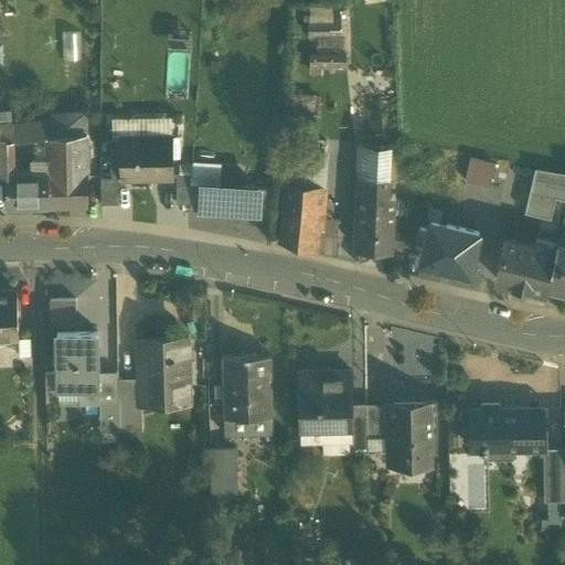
[(336,10),(336,16),(310,16),(310,34),(345,34),(345,10),(336,10)]
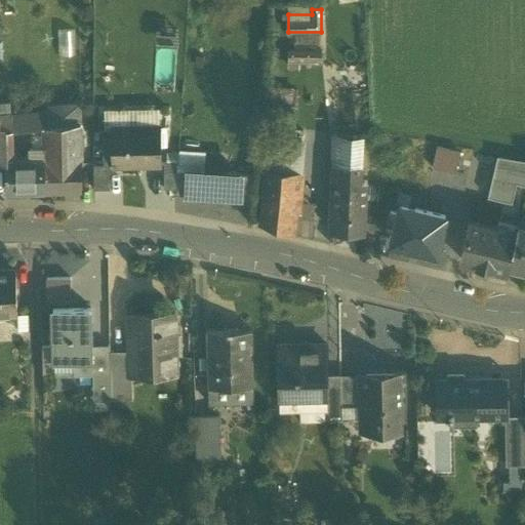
[(321,50),(288,50),(288,61),(321,61),(321,50)]
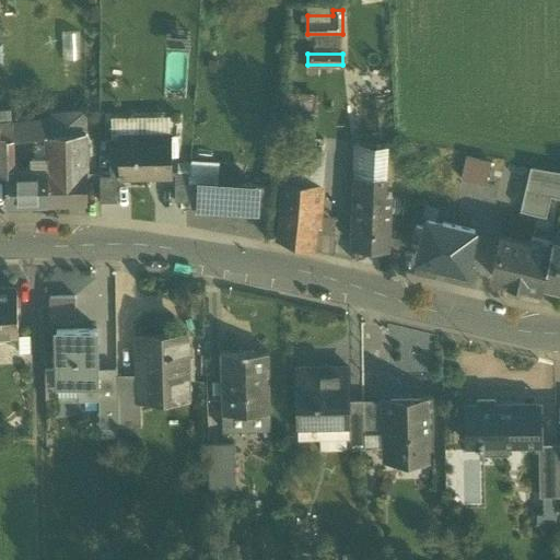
[(85,107),(49,111),(49,117),(51,117),(54,133),(85,129),(85,107)]
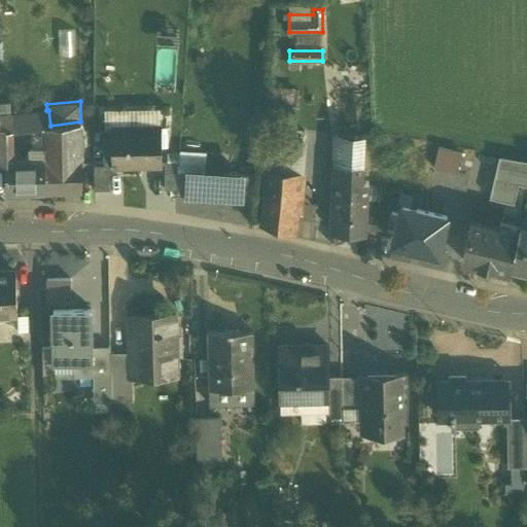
[(46,110),(0,114),(0,130),(3,131),(44,126),(50,126),(48,110),(46,110)]
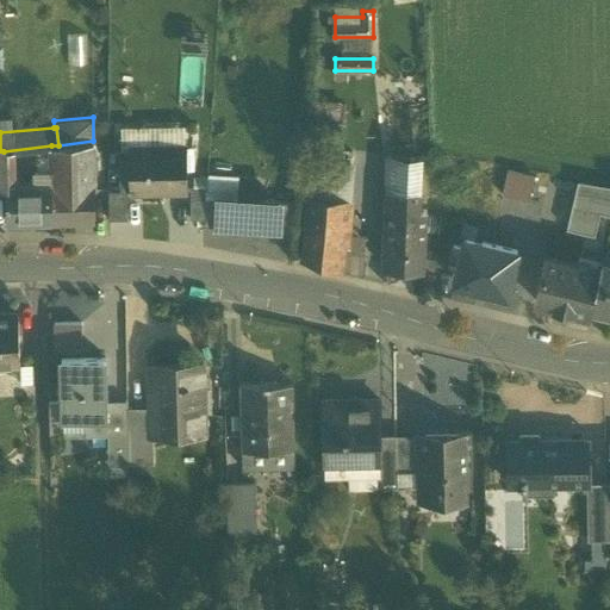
[(58,145),(51,145),(53,168),(53,185),(53,221),(94,219),(93,141),(58,145)]
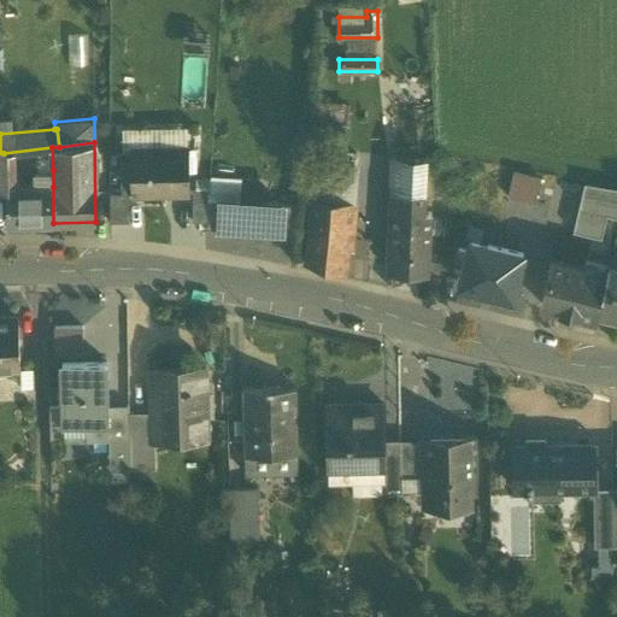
[(187,150),(133,151),(133,193),(187,193),(187,150)]
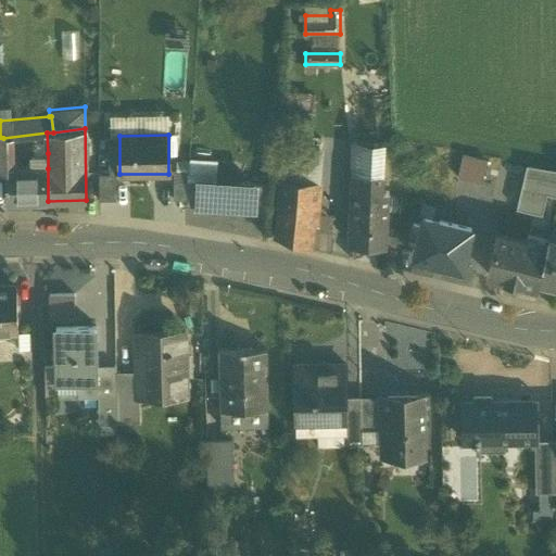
[(319,148),(282,144),(280,177),(316,180),(319,148)]
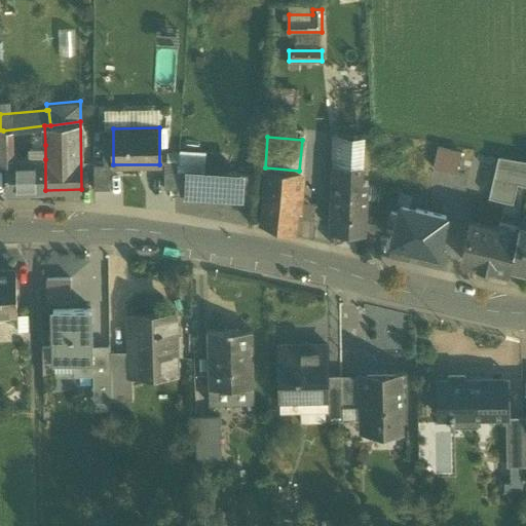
[(362,139),(337,138),(334,194),(367,195),(368,182),(360,182),(362,139)]
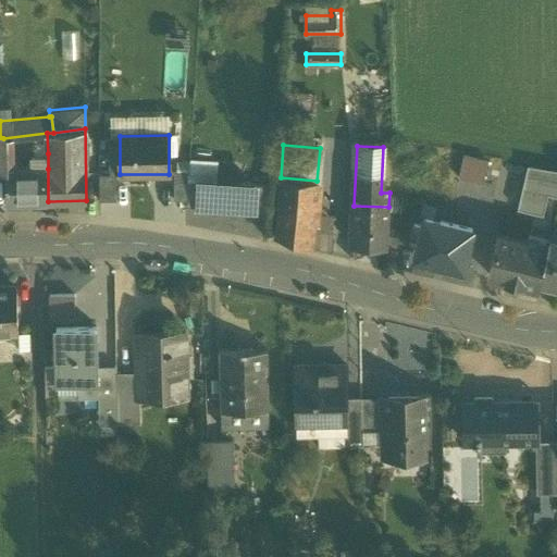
[(457,176),(482,182),(487,159),(462,152),(457,176)]
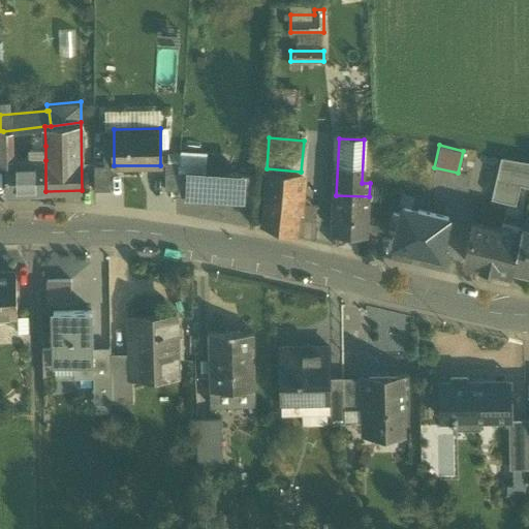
[(45,146),(29,146),(29,160),(45,160),(45,146)]
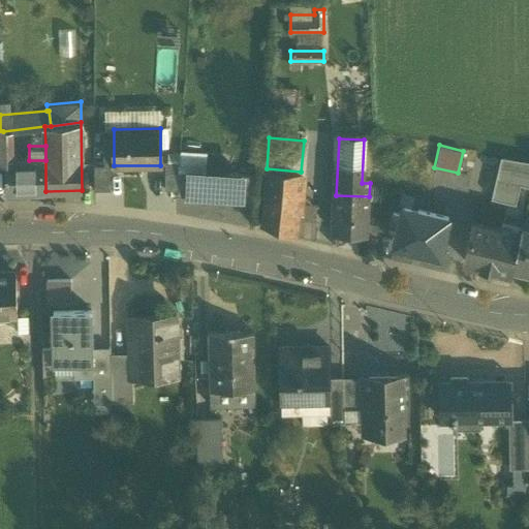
[(528,161),(501,157),(492,198),(516,204),(520,185),(528,186),(528,161)]
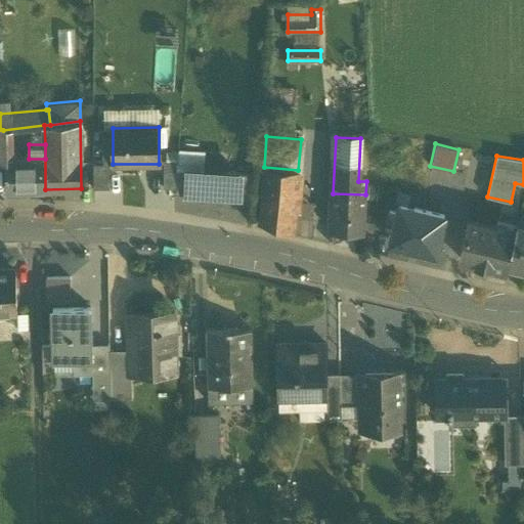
[(29,159),(5,160),(5,163),(6,190),(45,189),(45,159),(29,159)]
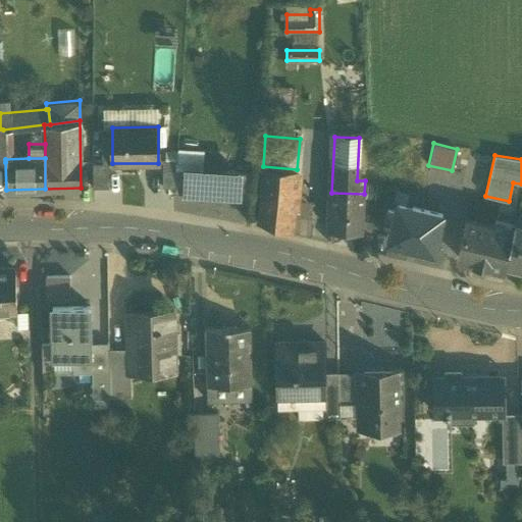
[(176,162),(162,162),(163,189),(175,189),(176,162)]
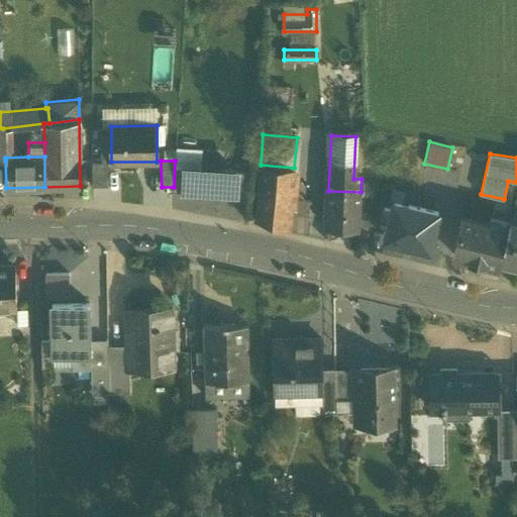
[(108,186),(107,162),(92,163),(92,186),(108,186)]
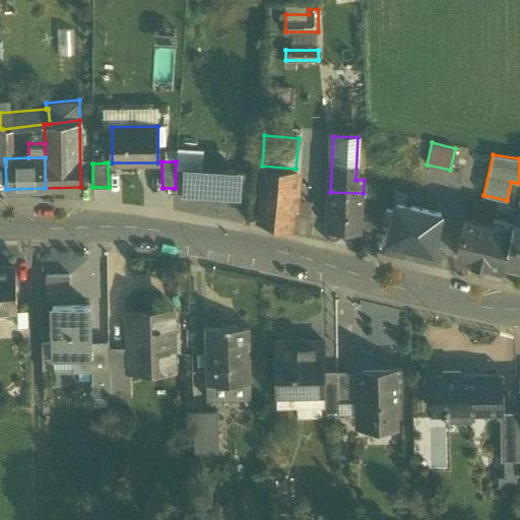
[(296,169),(262,166),(257,222),(290,231),(293,208),(296,169)]
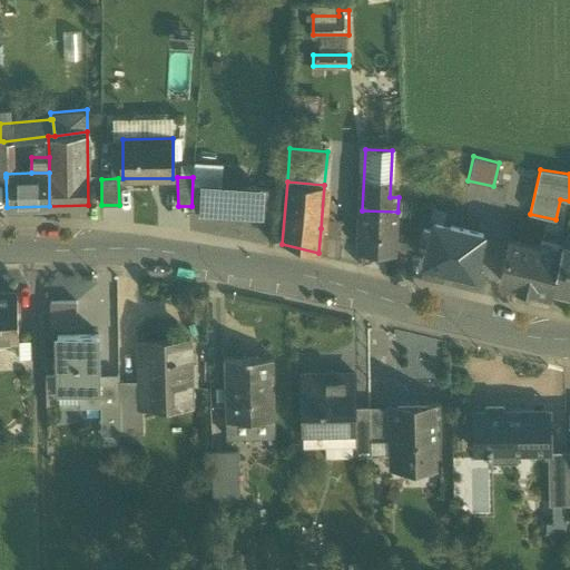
[(273,189),(193,185),(192,212),(271,216),(273,189)]
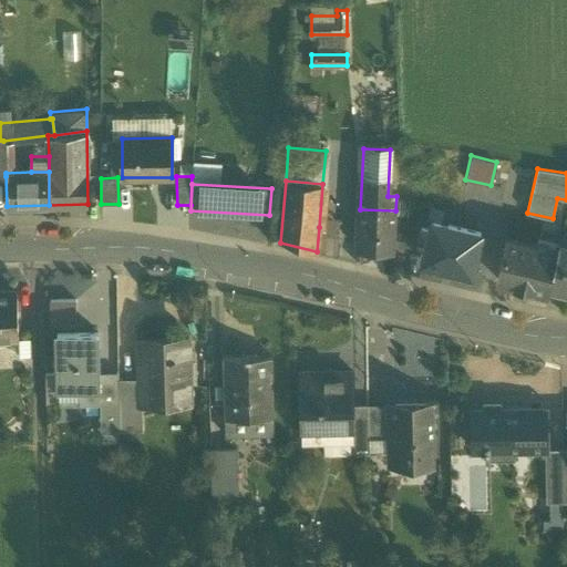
[(395,210),(360,209),(359,250),(393,250),(395,210)]
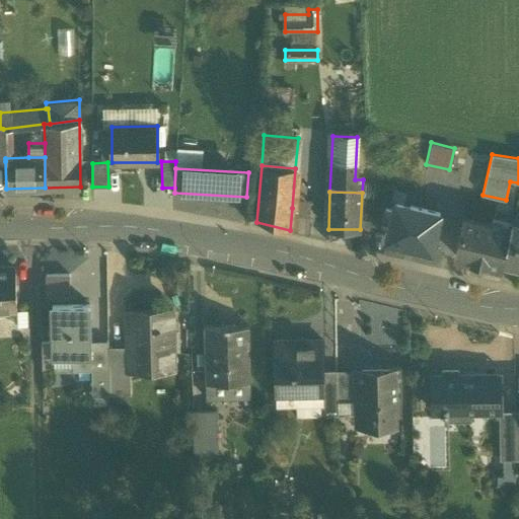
[(433,250),(441,214),(395,203),(387,240),(433,250)]
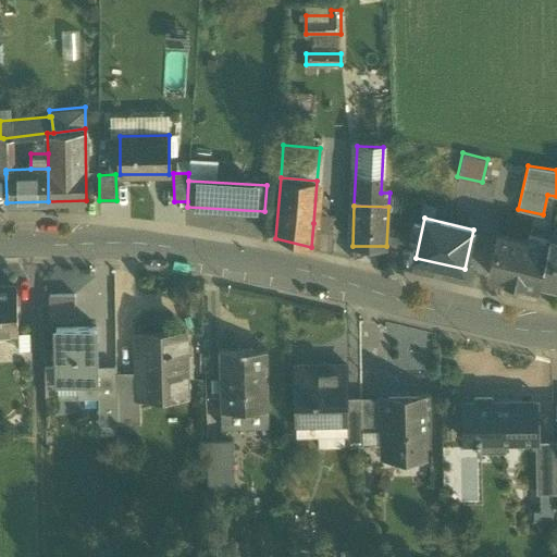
[(547,246),(498,234),(489,274),(506,279),(506,280),(522,283),(540,286),(541,282),(540,282),(548,246),(547,246)]
